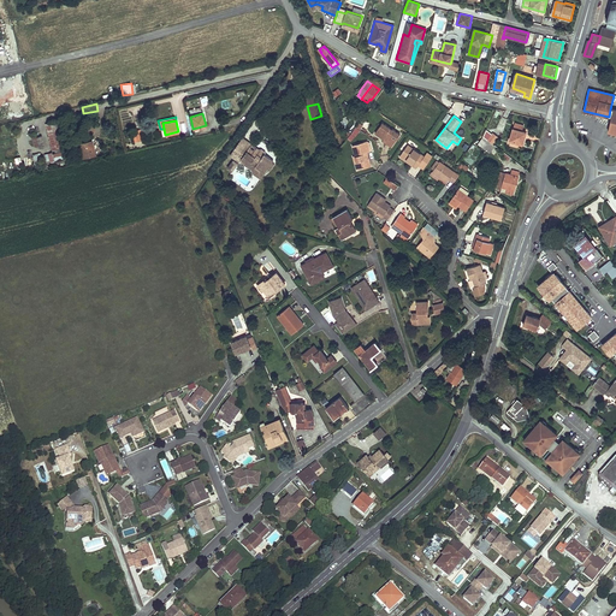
[(392,129),(383,123),(375,132),(384,138),(388,141),(385,142),(392,147),(401,134),(394,129),(392,129)]
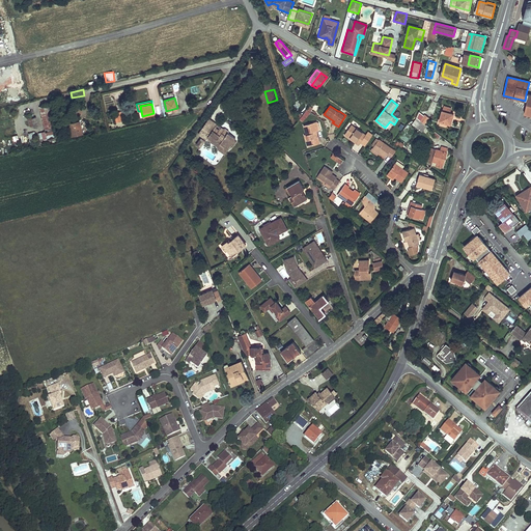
[(452,108),(445,106),(440,121),(451,124),(454,114),(450,113),(452,108)]
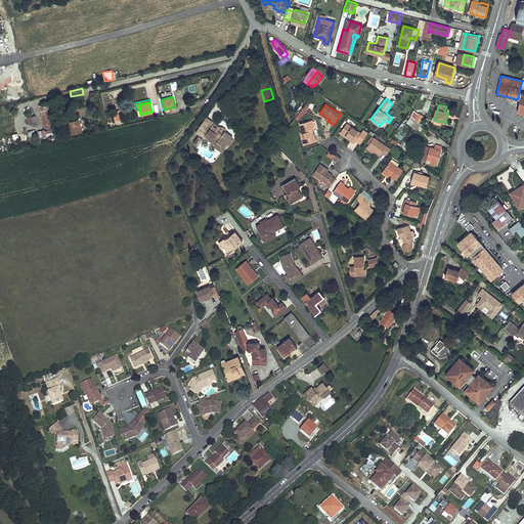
[(299,120),(307,111),(303,107),(296,118),(299,120)]
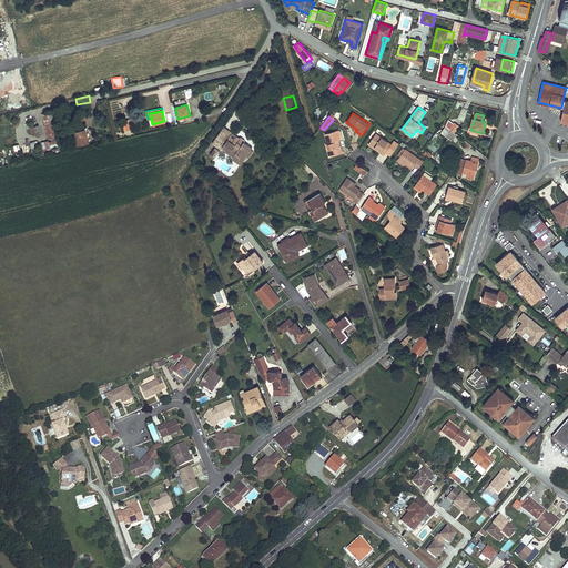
[(30,137),(40,137),(40,125),(30,125),(30,137)]
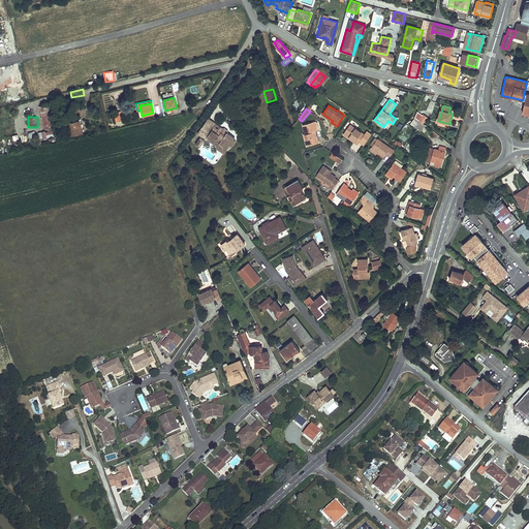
[(423,131),(427,126),(415,117),(410,122),(423,131)]
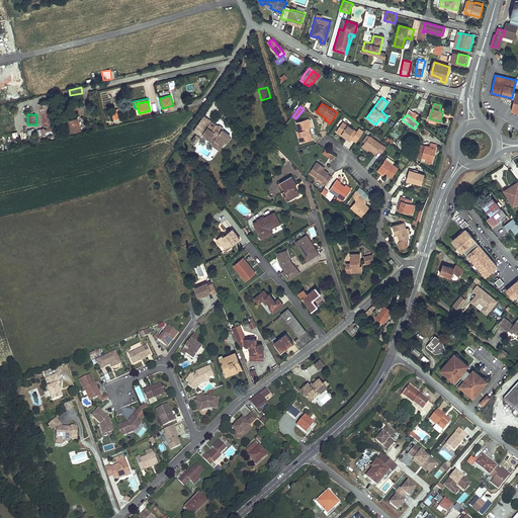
[(80,130),(77,118),(67,120),(69,132),(80,130)]
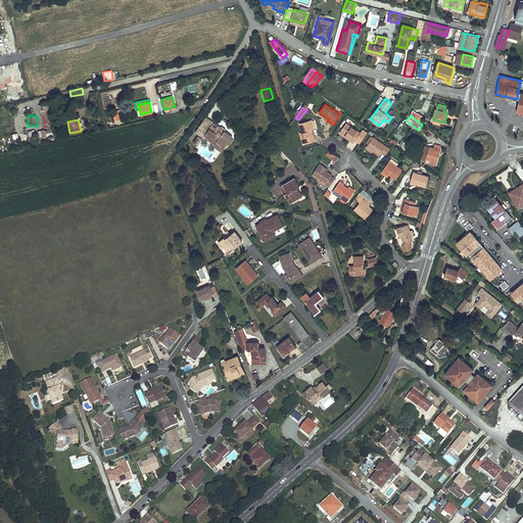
[(317,128),(315,122),(313,120),(300,124),(302,133),(304,138),(305,138),(306,144),(312,142),(311,138),(316,137),(314,131),(313,132),(312,130),(313,129),(317,128)]
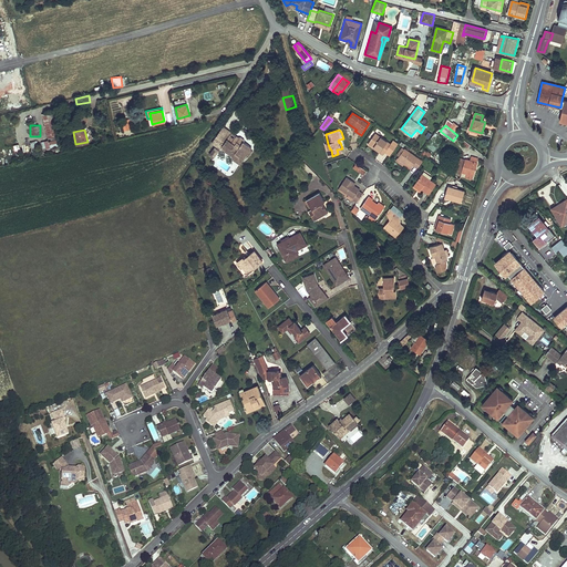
[(230,135),(225,132),(219,141),(224,144),(236,153),(237,152),(245,157),(253,145),(240,136),(237,142),(229,136),(230,135)]
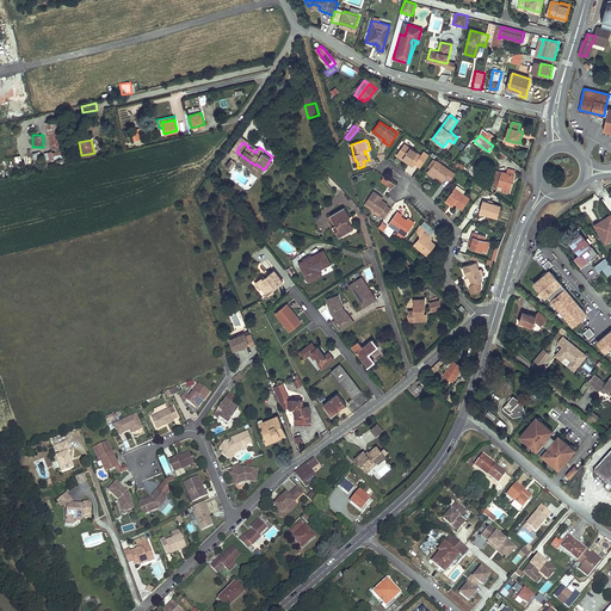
[(257,148),(250,143),(248,146),(247,147),(255,153),(259,147),(257,148)]
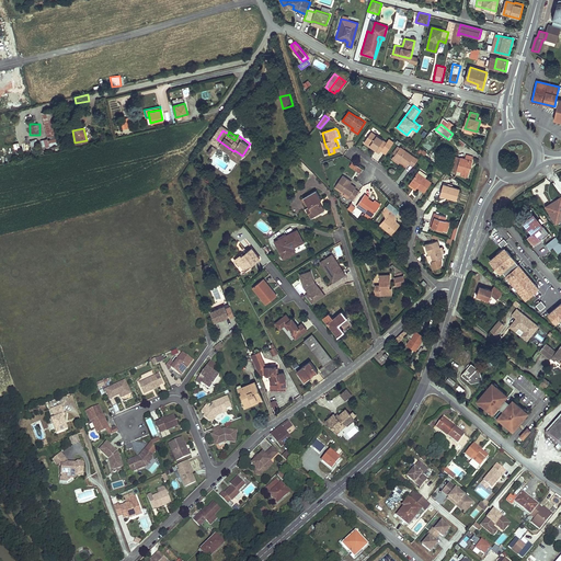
[(377,136),(371,132),(365,141),(368,144),(373,147),(371,148),(379,152),(387,142),(377,136)]
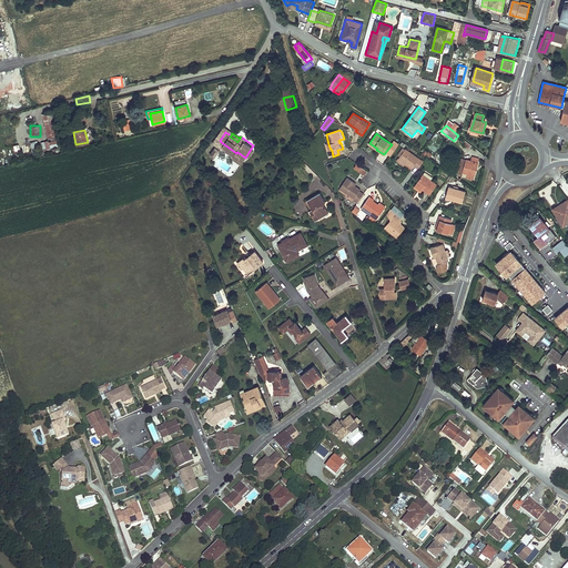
[(236,153),(224,144),(223,146),(235,155),(236,153)]
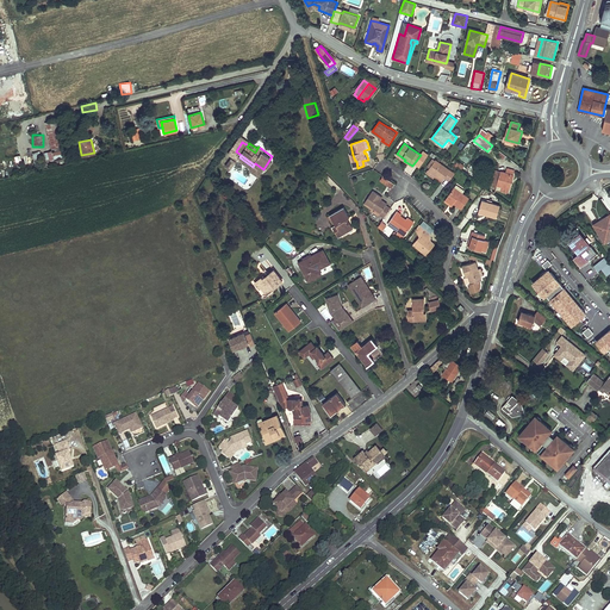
[(455,174),(435,160),(430,168),(437,173),(435,175),(444,181),(446,180),(449,182),(455,174)]
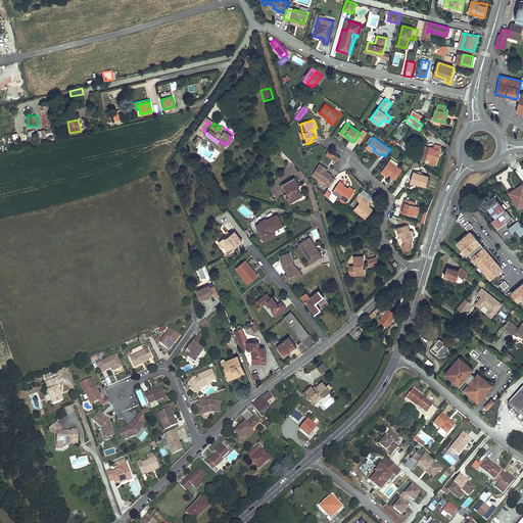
[(434,148),(426,146),(424,151),(429,153),(427,158),(431,160),(430,163),(436,165),(436,161),(437,161),(440,150),(441,146),(435,145),(434,148)]
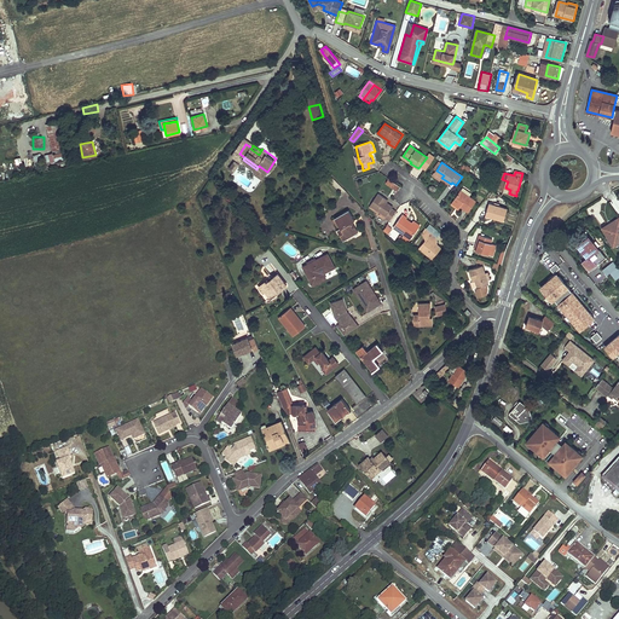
[(385,183),(397,191),(400,186),(389,178),(385,183)]
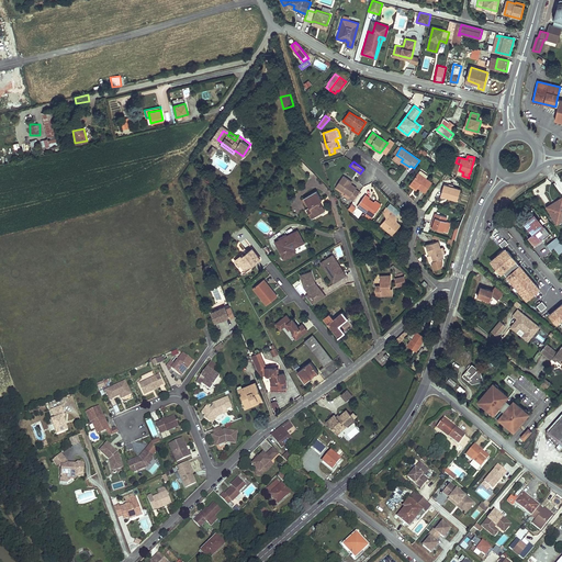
[(461,165),(456,163),(453,168),(458,175),(462,176),(463,172),(459,170),(461,165)]
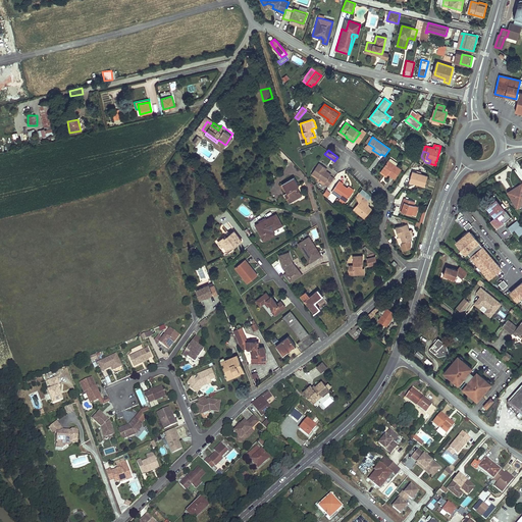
[(402,169),(388,160),(382,169),(388,173),(396,178),(402,169)]
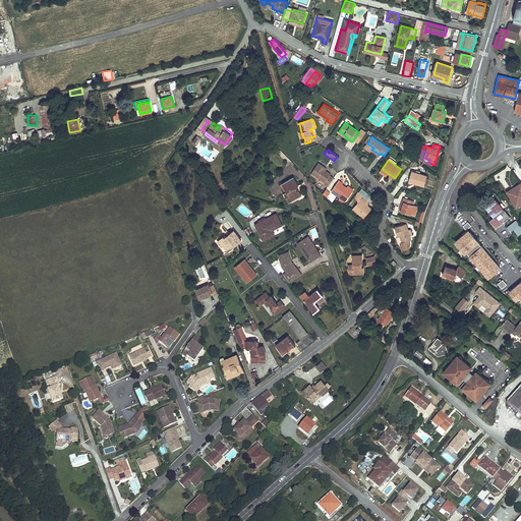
[(327,167),(321,162),(319,164),(312,171),(326,181),(325,182),(329,185),(334,178),(329,174),(330,172),(326,170),(325,169),(327,167)]
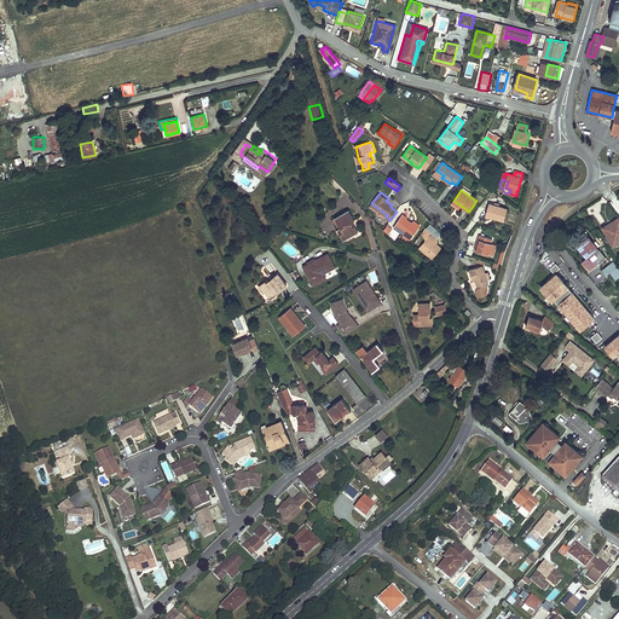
[(508,207),(489,202),(486,213),(504,218),(508,207)]
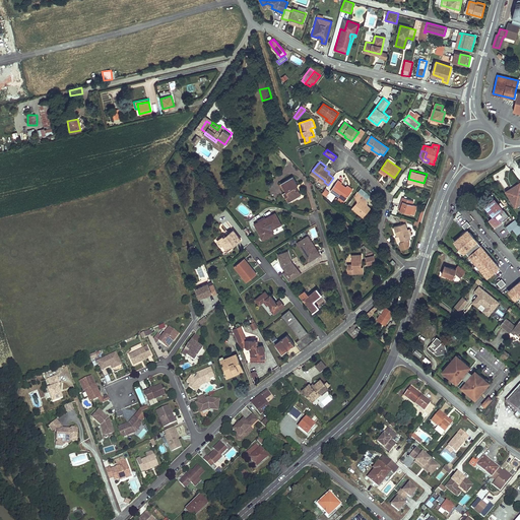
[(311,172),(318,177),(317,178),(323,183),(324,182),(325,181),(312,171),(311,172)]
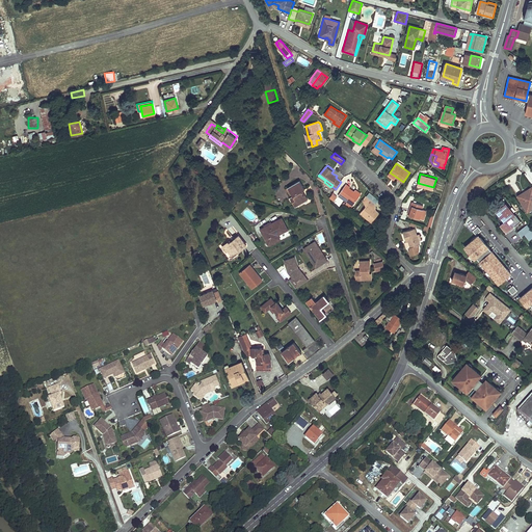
[(304,189),(299,181),(288,187),(293,195),(290,197),(295,206),(309,198),(304,192),(302,193),(300,191),(304,189)]
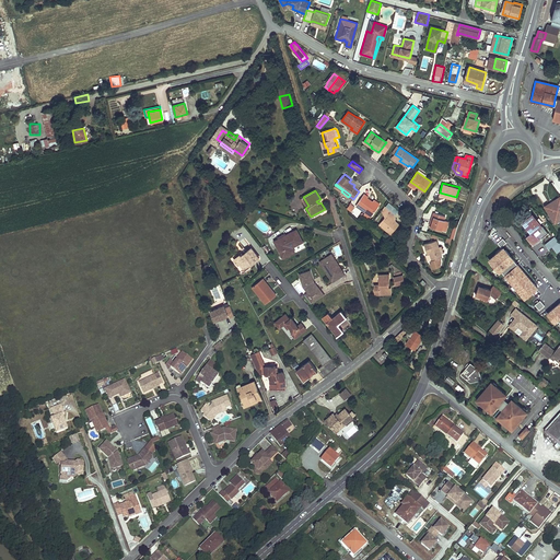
[(369,197),(364,194),(357,205),(364,210),(363,212),(364,213),(363,216),(369,220),(378,206),(373,202),(368,198),(369,197)]
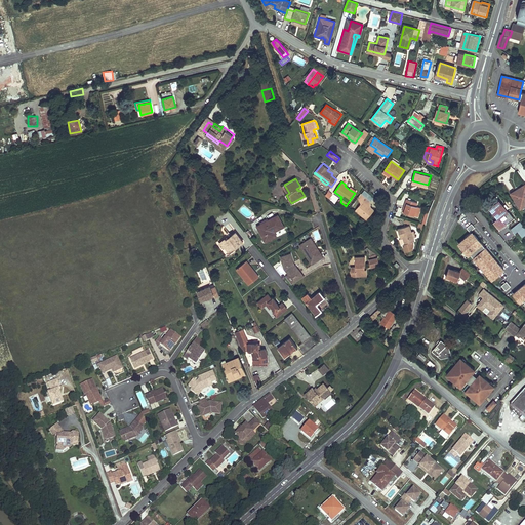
[(524,185),(511,194),(521,208),(524,205),(524,185)]
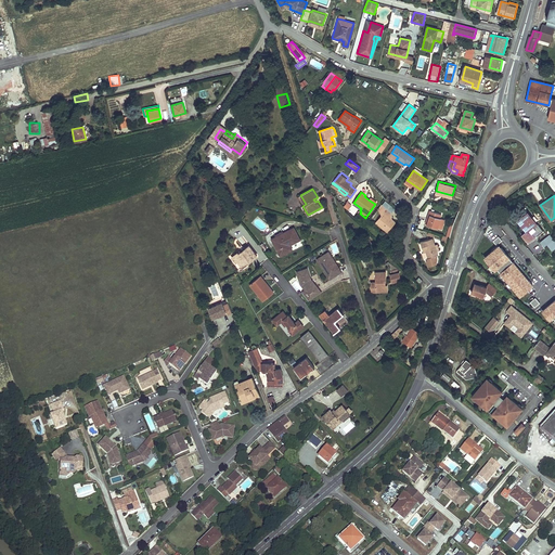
[(382,216),(376,222),(383,228),(382,229),(387,233),(395,223),(391,220),(388,218),(391,214),(386,209),(383,213),(384,214),(382,216)]
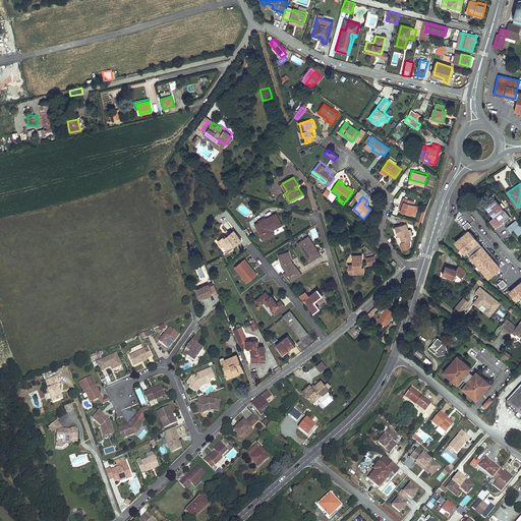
[(414,201),(404,197),(403,200),(405,201),(402,211),(411,215),(414,206),(414,205),(413,205),(414,201)]
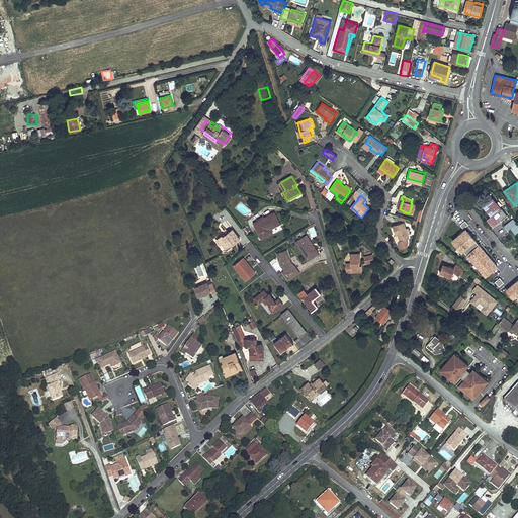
[(497,203),(493,197),(485,203),(494,214),(492,216),(488,220),(493,227),(507,216),(500,206),(497,203)]
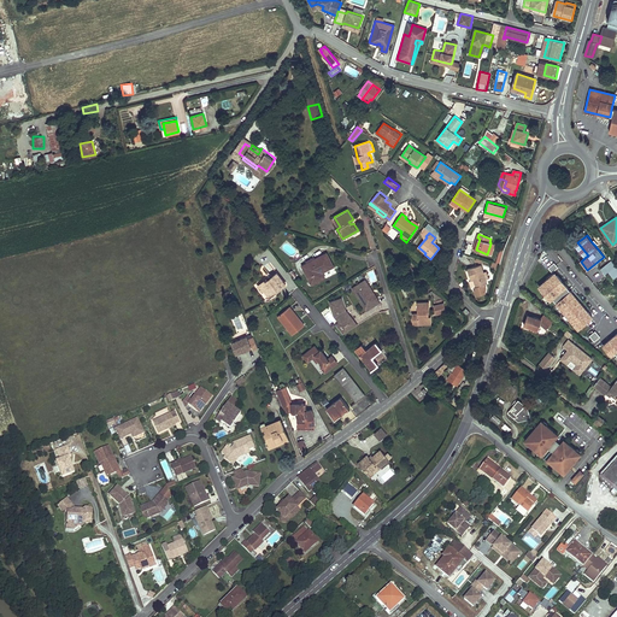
[(588,256),(577,242),(575,245),(586,257),(588,256)]
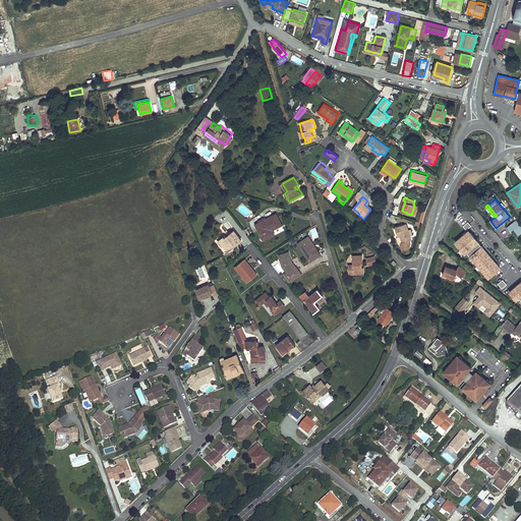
[(282,225),(276,214),(255,224),(264,239),(275,234),(273,229),(282,225)]
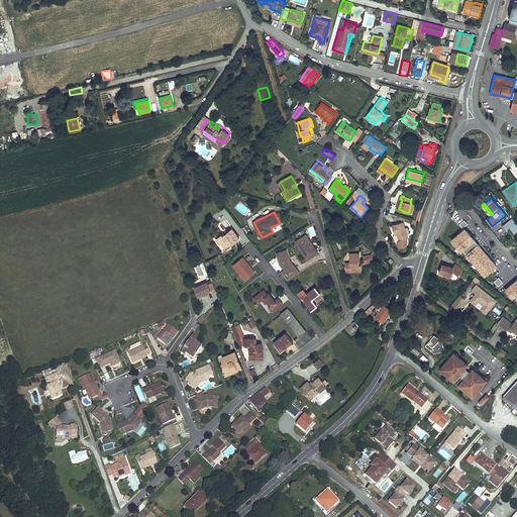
[(403,221),(392,217),(389,225),(391,226),(391,227),(389,233),(398,237),(399,233),(401,234),(403,229),(401,229),(403,221)]
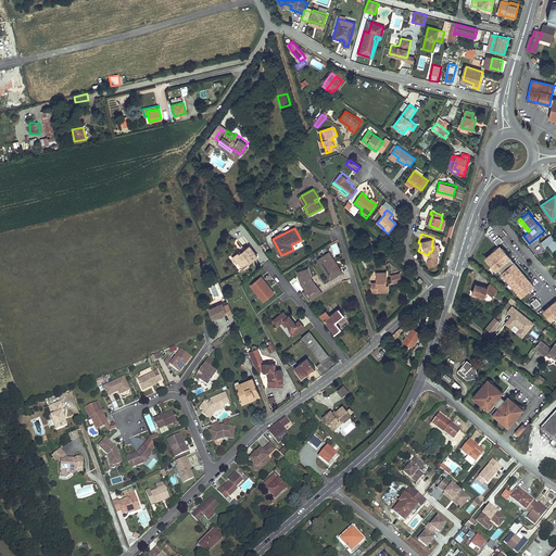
[(552,237),(551,235),(542,242),(545,247),(548,244),(554,251),(555,248),(555,244),(550,238),(552,237)]
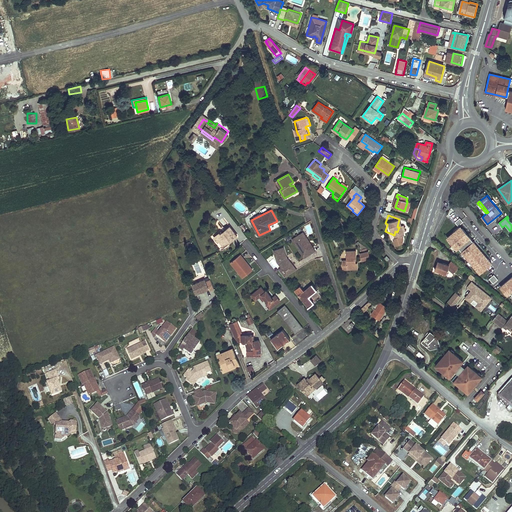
[(458,226),(464,221),(460,217),(454,222),(458,226)]
